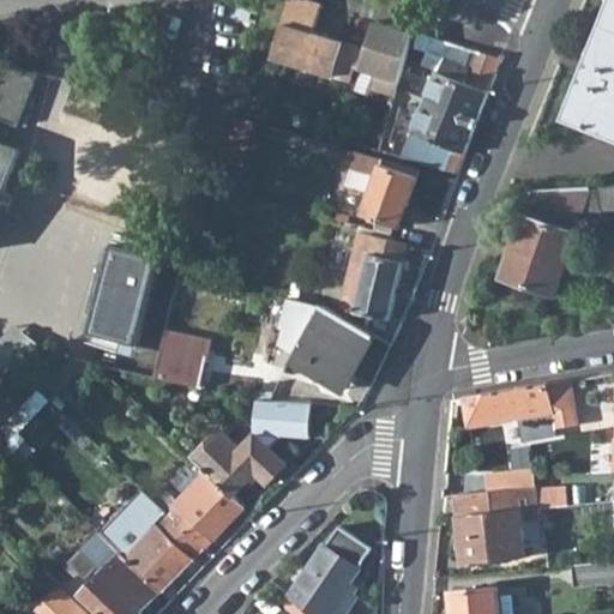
[(613,0),(569,115),(613,132),(613,0)]
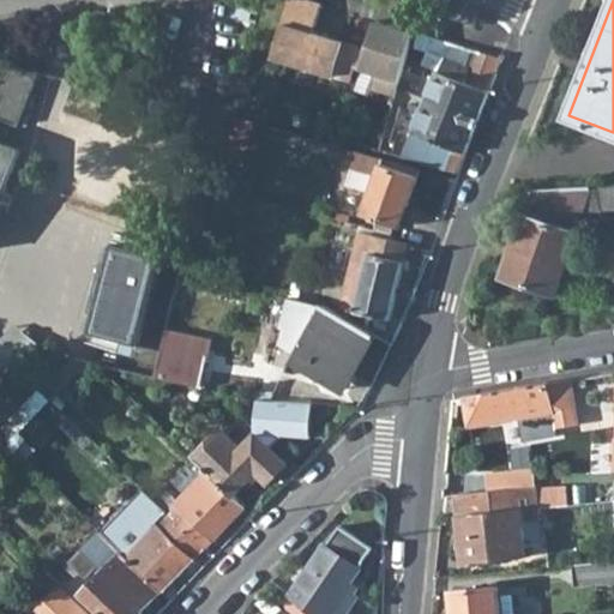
[(402,154),(456,169),(500,58),(416,31),(413,44),(422,48),(432,47),(433,59),(431,62),(429,66),(435,67),(411,128),(433,137),(427,150),(410,143),(405,144),(402,154)]
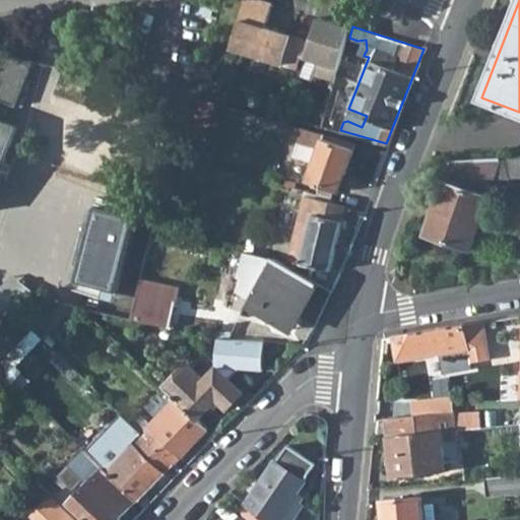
[(0,169),(16,127),(0,120),(0,100),(15,107),(33,61),(0,53),(0,169)]
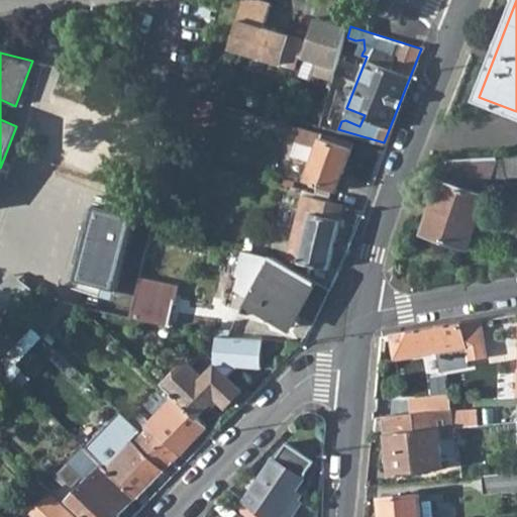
[(336,189),(350,147),(352,141),(300,125),(289,156),(310,164),(304,179),(336,189)]
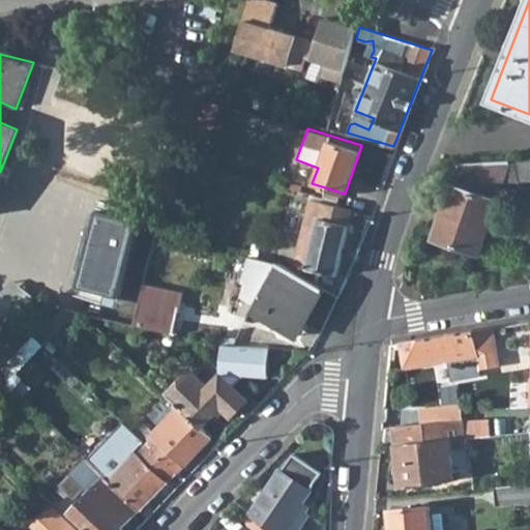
[(529,159),(517,160),(520,180),(529,179),(529,159)]
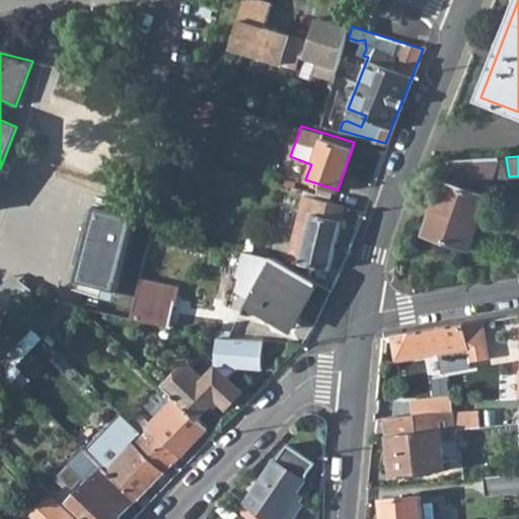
[(494,178),(509,176),(506,157),(449,159),(424,233),(470,248),(490,195),(489,194),(494,178)]
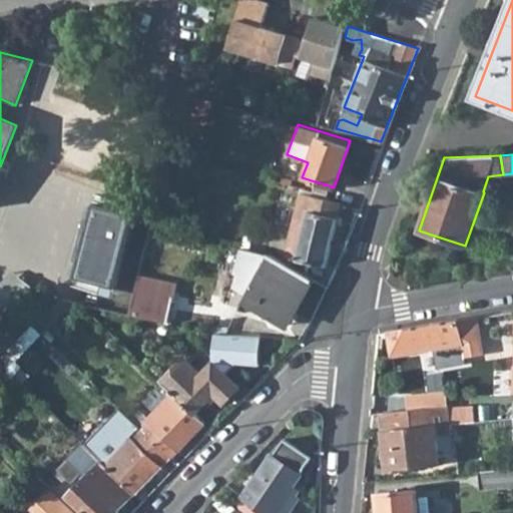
[(287,257),(325,267),(344,202),(312,195),(304,192),(287,257)]
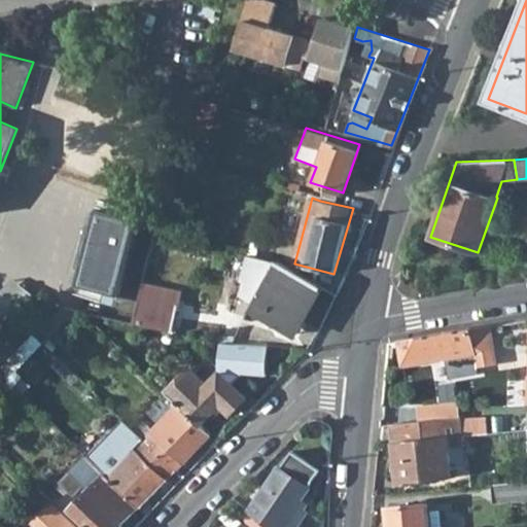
[(248,309),(292,335),(319,286),(275,260),(255,256),(248,254),(240,279),(244,282),(239,295),(251,303),(248,309)]
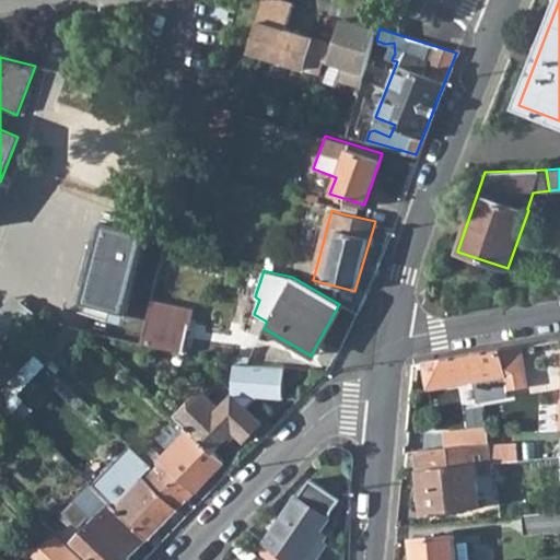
[(140,343),(179,353),(187,324),(148,313),(140,343)]
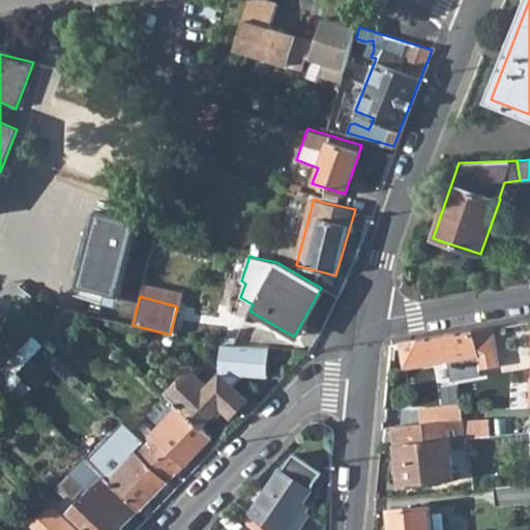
[(401,343),(405,367),(448,359),(451,380),(481,375),(480,367),(501,364),(493,326),(473,330),(473,328),(401,341),(401,343)]
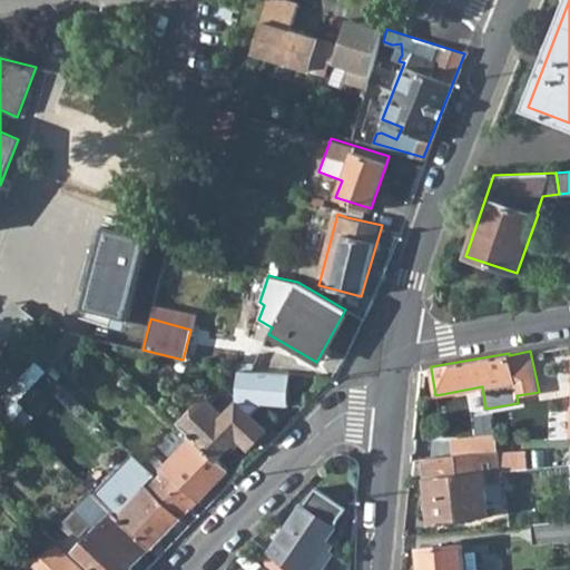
[(0,397),(0,403),(15,418),(25,406),(17,400),(47,367),(38,360),(0,397)]
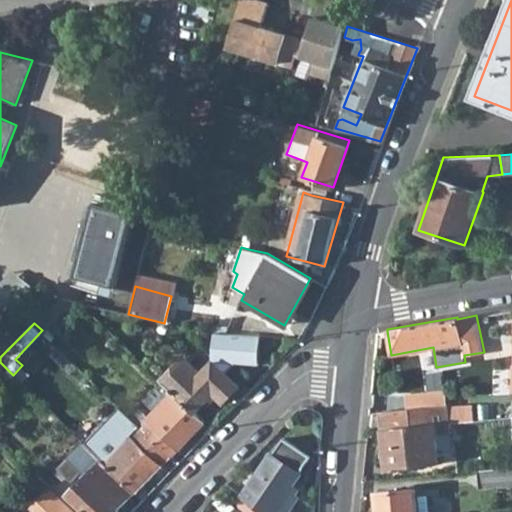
[(183,355),(162,379),(166,382),(187,359),(183,355)]
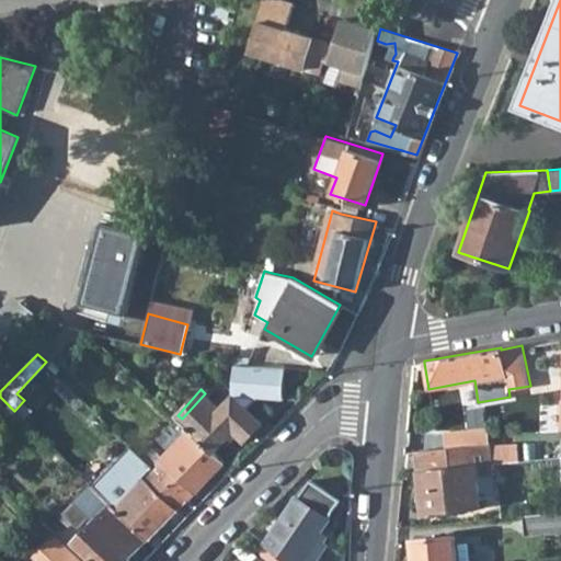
[(190,426),(214,449),(230,431),(241,441),(260,422),(232,396),(219,409),(205,393),(182,419),(190,426)]
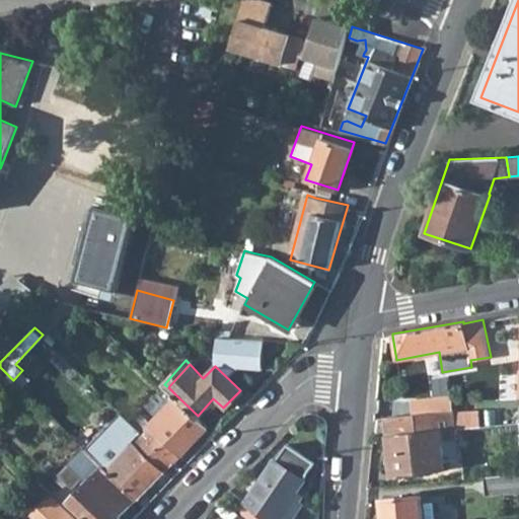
[(175,394),(151,421),(143,413),(134,422),(173,459),(207,424),(198,416),(175,394)]
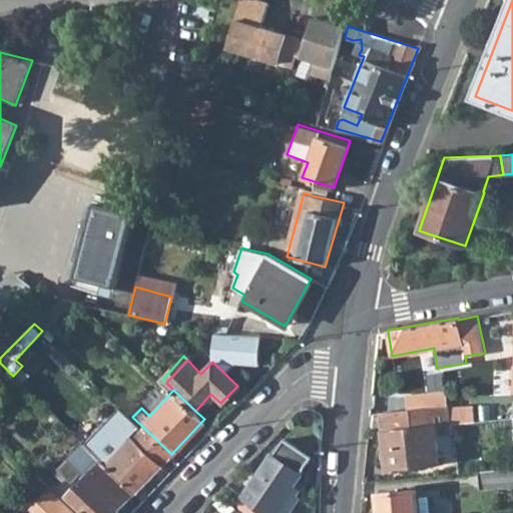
[(413,409),(443,406),(441,392),(412,395),(413,409)]
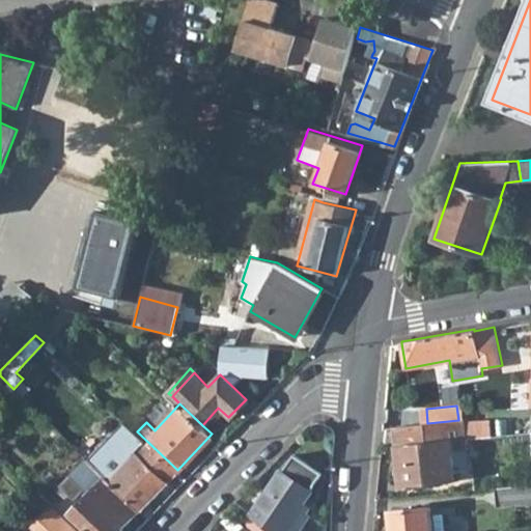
[(395,426),(399,485),(457,480),(453,449),(467,448),(464,419),(458,420),(427,423),(395,426)]
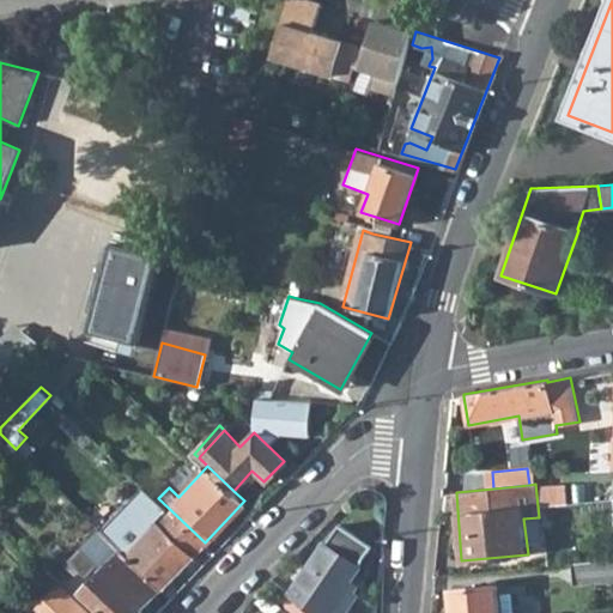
[(540,486),(541,505),(560,504),(558,485),(540,486)]
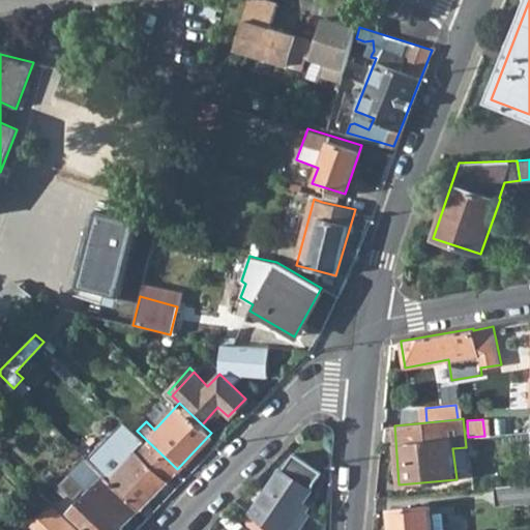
[(102,476),(138,510),(177,469),(137,431),(98,472),(102,476)]
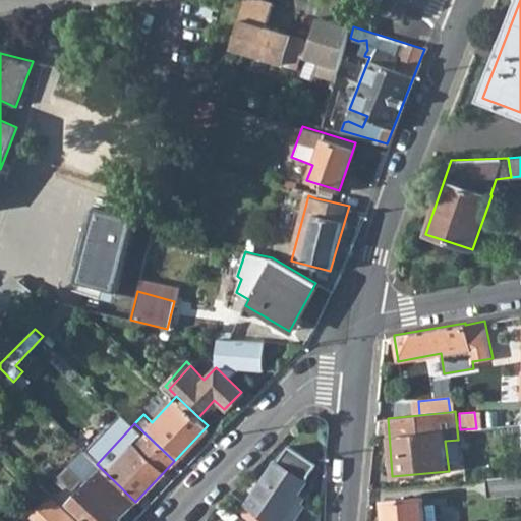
[(274,461),(243,505),(262,520),(294,520),(302,508),(293,502),(305,482),(304,481),(315,464),(288,445),(276,464),(274,461)]
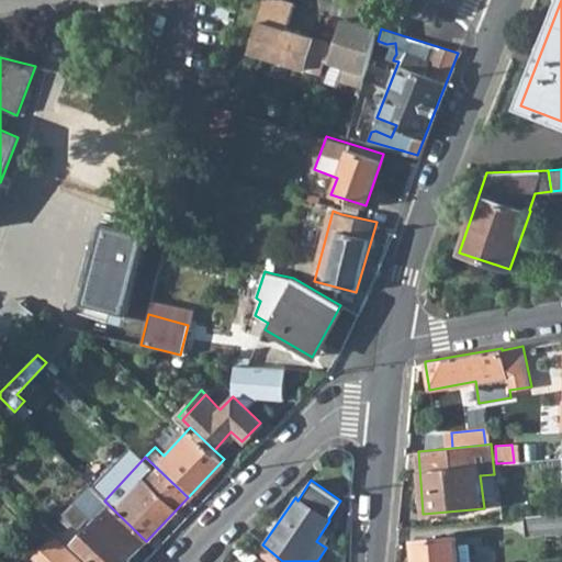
[(130,558),(146,541),(109,505),(75,540),(97,561),(121,561),(127,555),(130,558)]
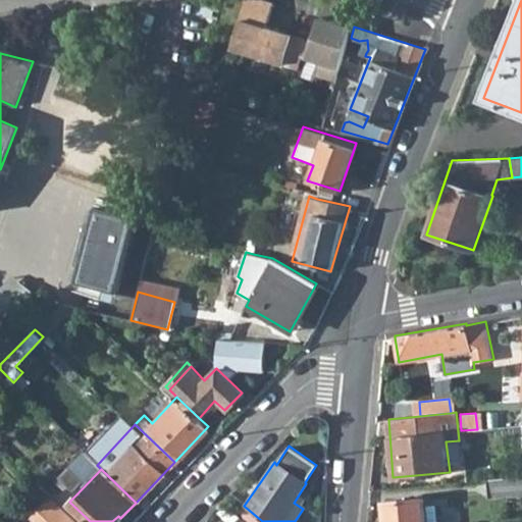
[(521,475),(487,479),(489,499),(521,494),(521,475)]
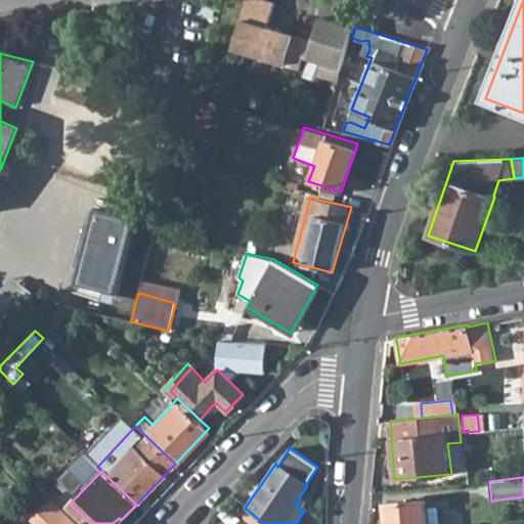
[(51,495),(47,500),(72,523),(80,523),(79,522),(55,500),(51,495)]
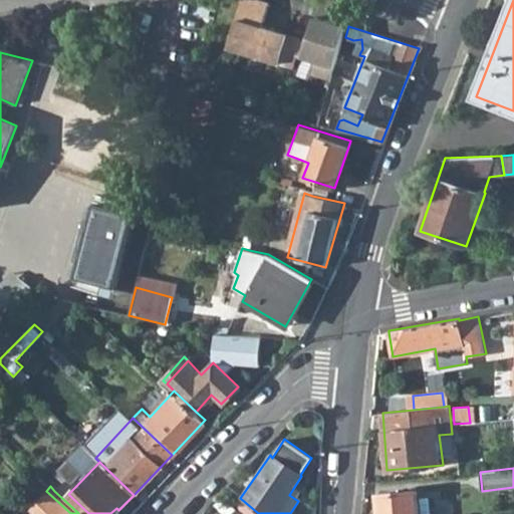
[(378,494),(379,513),(421,513),(418,490),(378,494)]
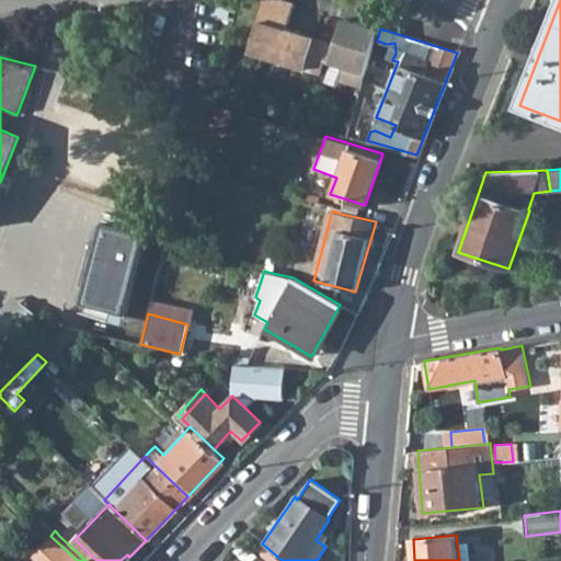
[(472,560),(470,540),(461,535),(456,535),(459,560),(472,560)]
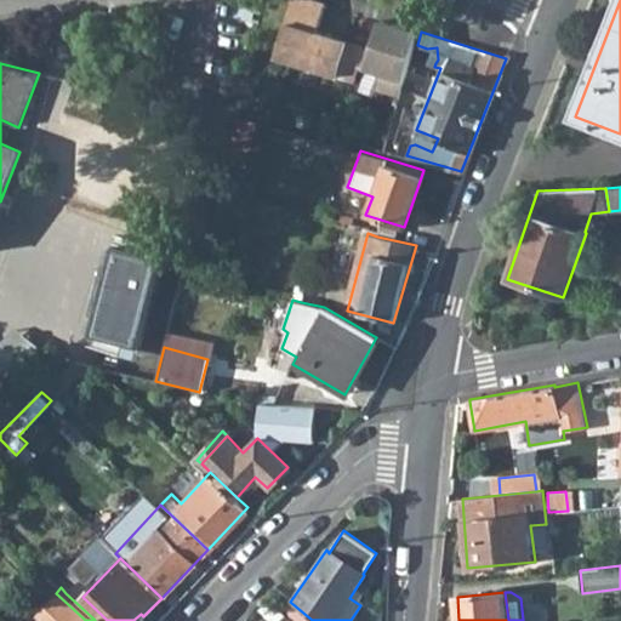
[(46,620),(85,620),(56,593),(38,611),(46,620)]
